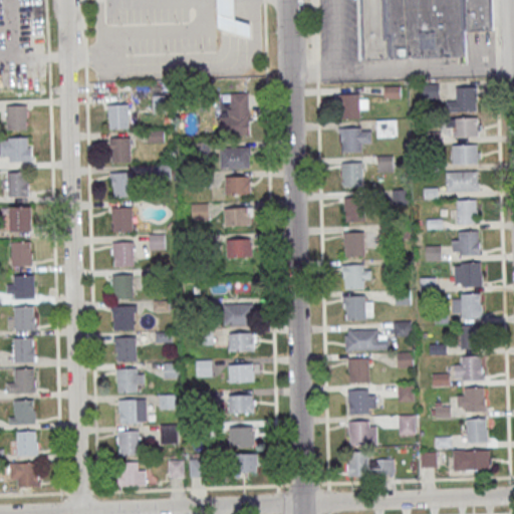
[(217,0),(218,32),(251,31),(251,21),(235,21),(234,0),(217,0)]
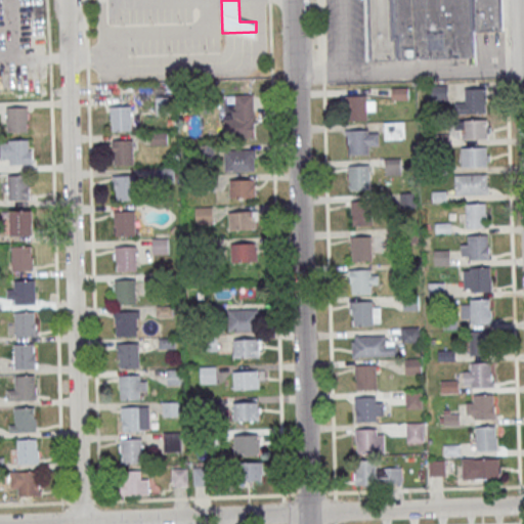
[(501,0),(365,0),(368,60),(476,57),(475,33),(504,32),(501,0)]
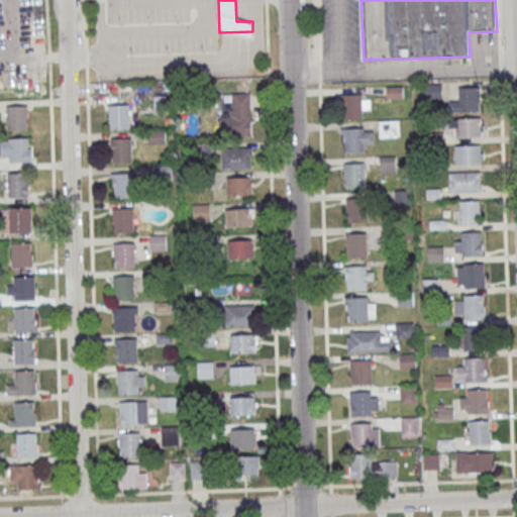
[(441,84),(426,84),(426,98),(441,98),(441,84)]
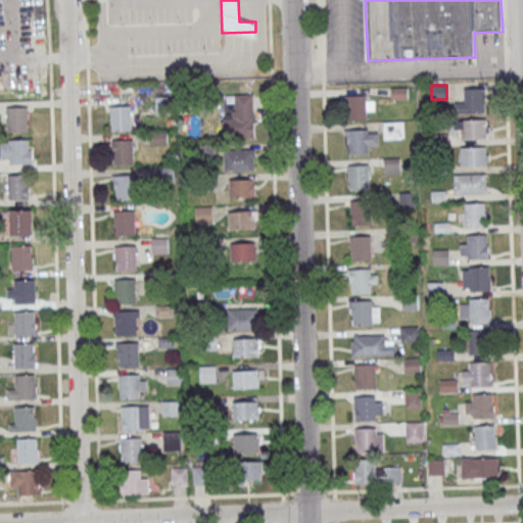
[(456,113),(485,113),(485,88),(465,88),(465,101),(456,101),(456,113)]
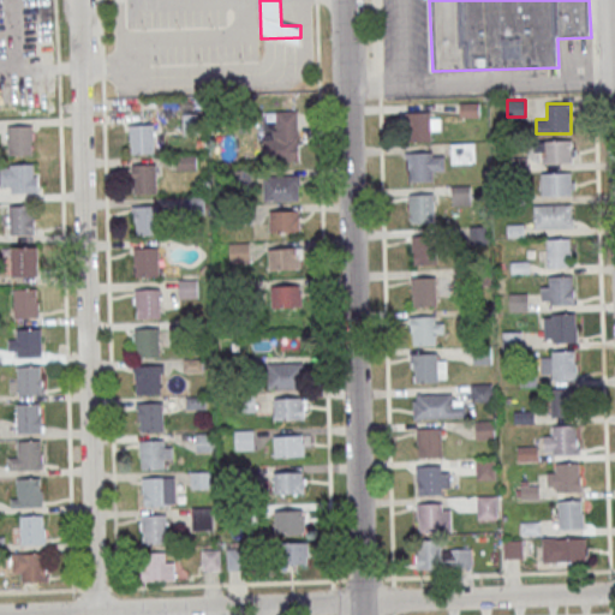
[(297,160),(297,111),(275,111),(275,138),(263,138),(263,160),(297,160)]
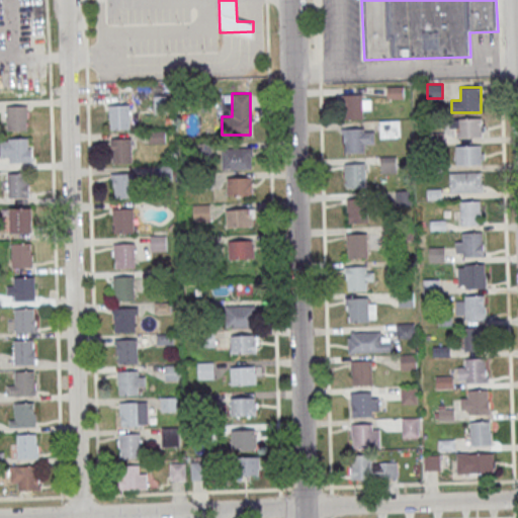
[(370,109),(370,94),(343,94),(343,118),(363,118),(363,109),(370,109)]
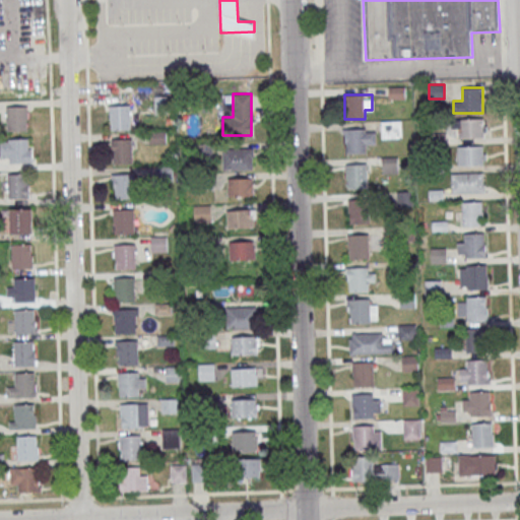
[(166,96),(154,98),(155,113),(167,112),(166,96)]
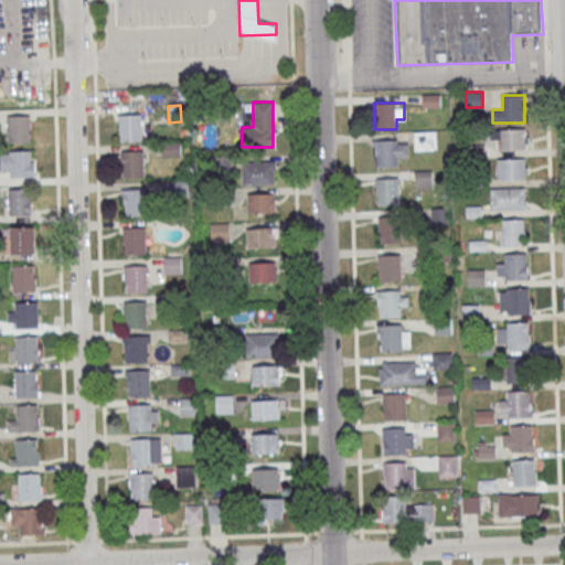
[(142,114),(118,114),(118,140),(142,140),(142,114)]
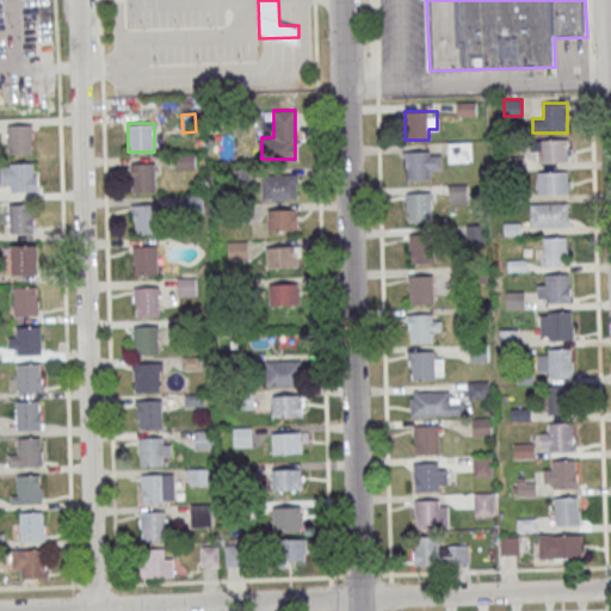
[(7,125),(32,124),(32,153),(8,153),(7,125)]
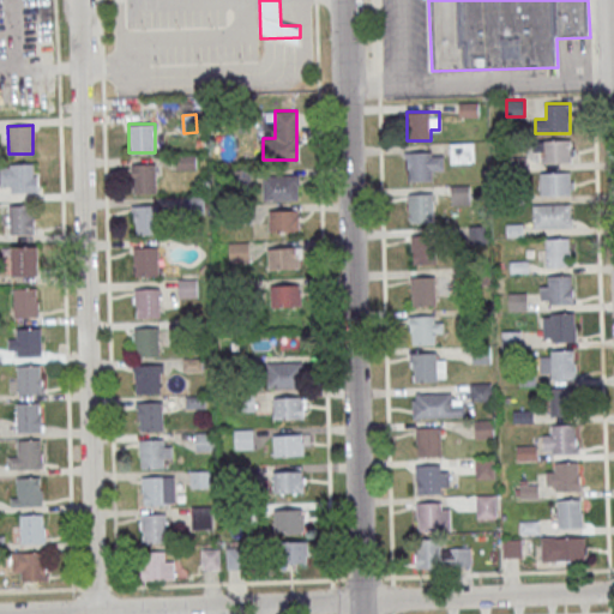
[(572,140),(534,140),(534,152),(540,152),(540,162),(572,162),(572,140)]
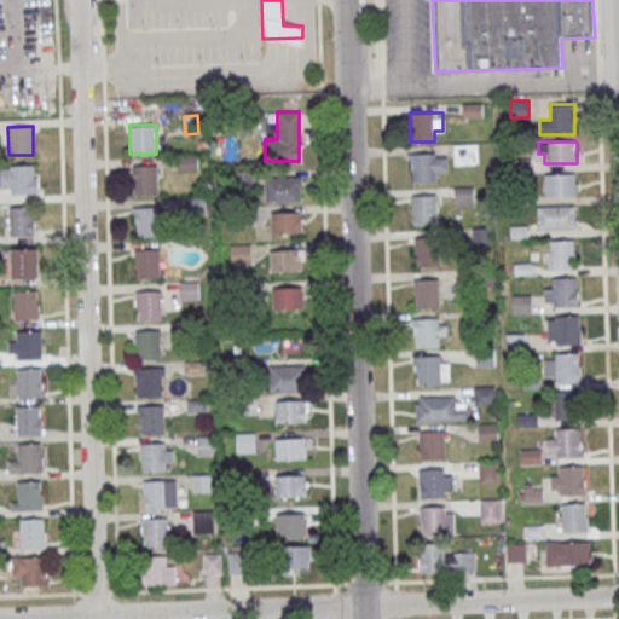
[(455,144),(455,163),(478,163),(478,144),(455,144)]
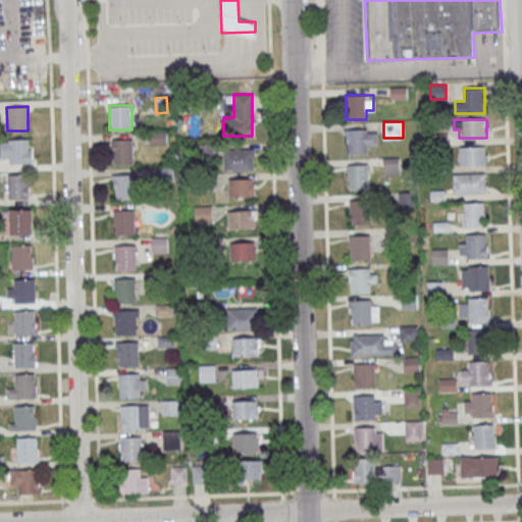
[(369,153),(369,128),(346,128),(346,153),(369,153)]
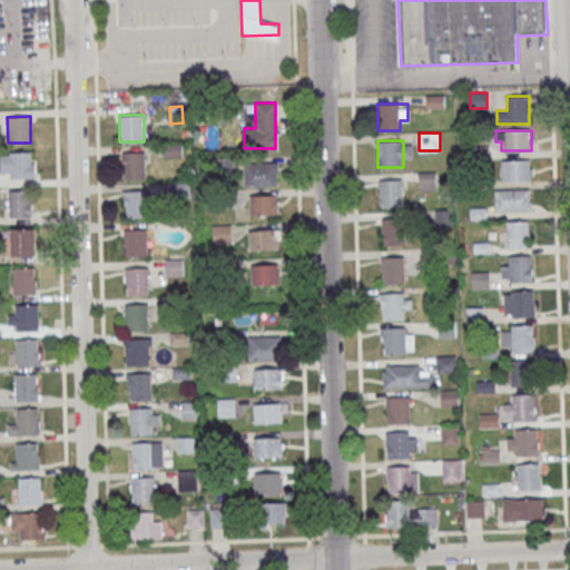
[(9,153),(32,151),(32,177),(9,178),(9,153)]
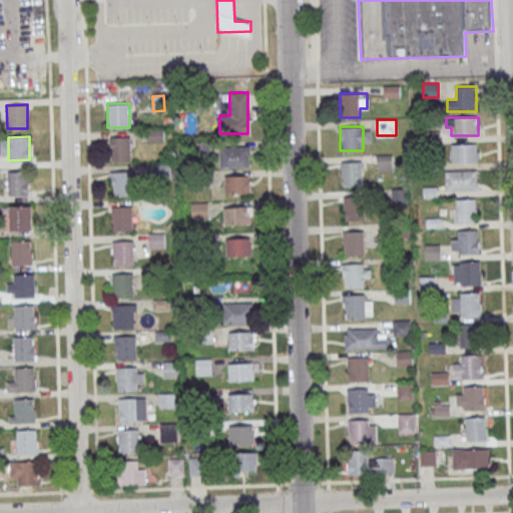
[(130,136),(110,136),(110,161),(130,161),(130,136)]
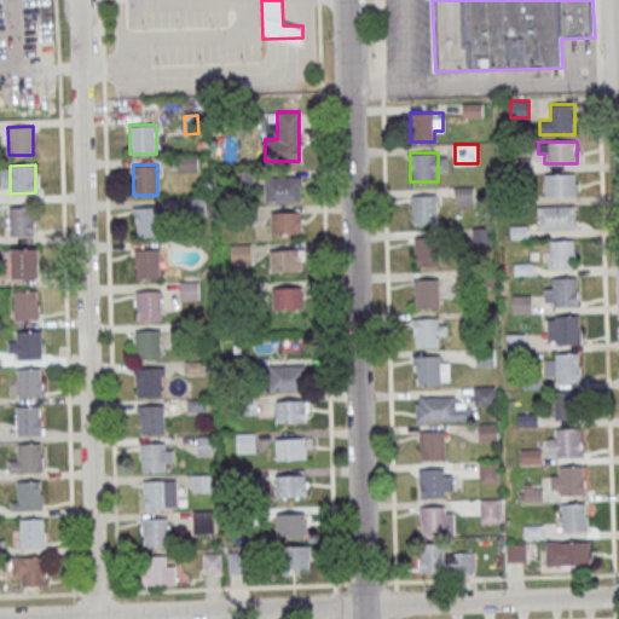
[(578,196),(578,174),(545,174),(545,196),(578,196)]
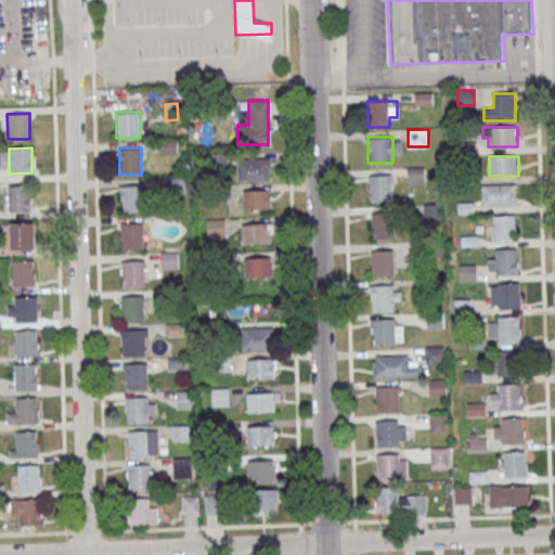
[(270,157),(237,157),(237,181),(270,181),(270,157)]
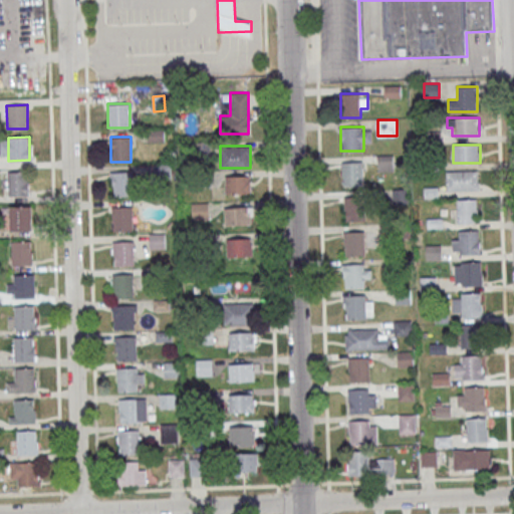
[(377,156),(377,172),(394,172),(394,156),(377,156)]
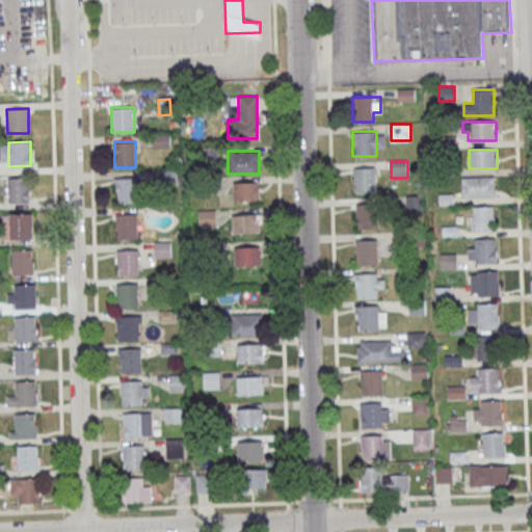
[(375,167),(354,167),(354,192),(375,192),(375,167)]
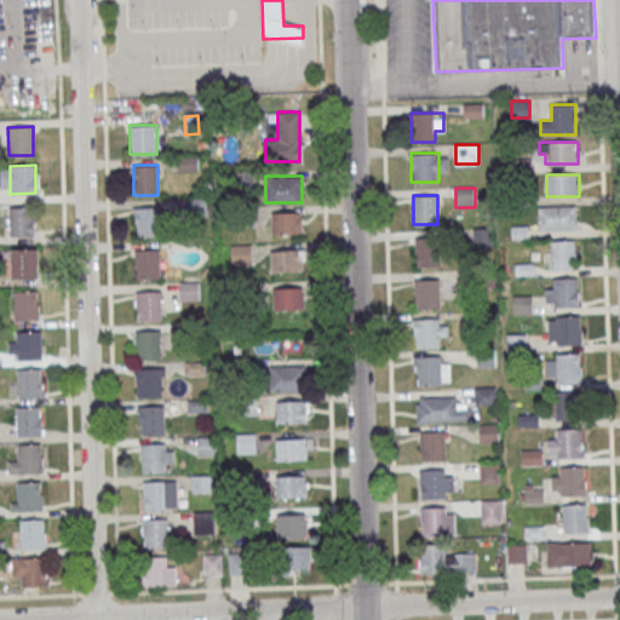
[(578,229),(578,206),(539,206),(539,229),(578,229)]
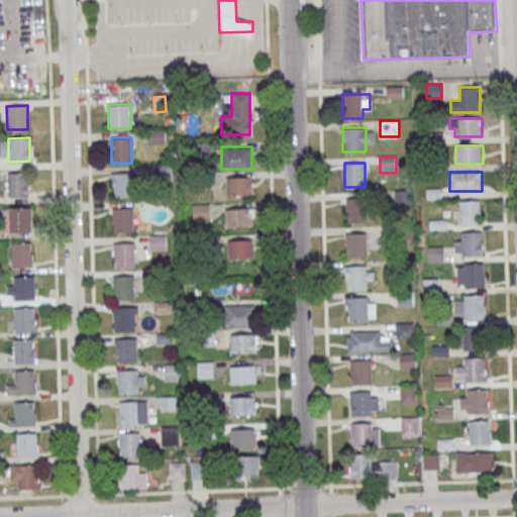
[(8,173),(28,173),(29,196),(8,197),(8,173)]
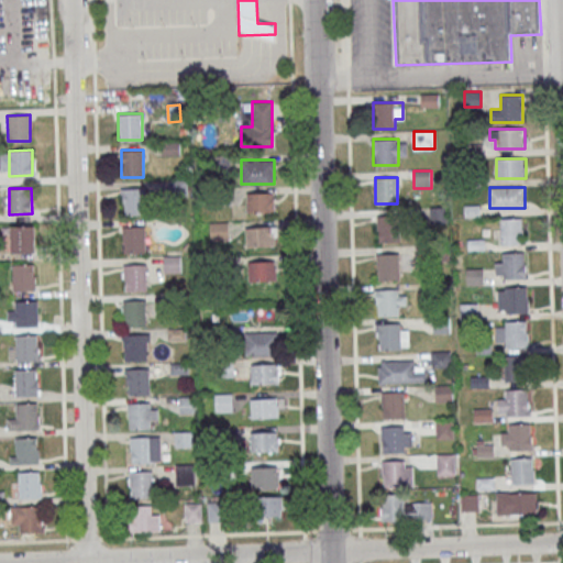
[(144,188),(123,188),(123,214),(144,214),(144,188)]
